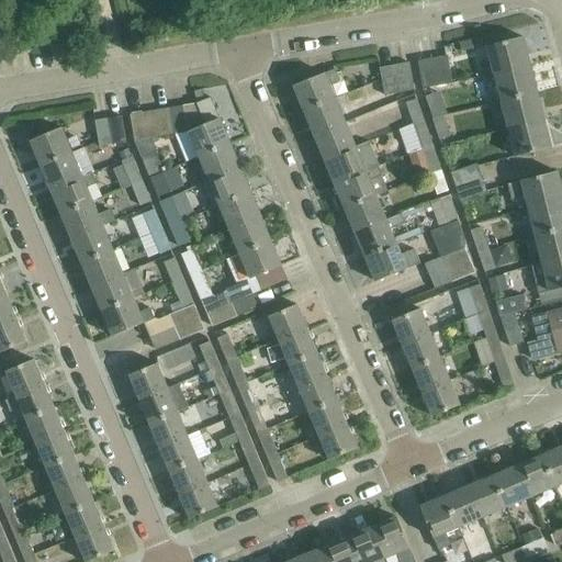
[(486,47),(494,75),(530,66),(523,37),(486,47)]
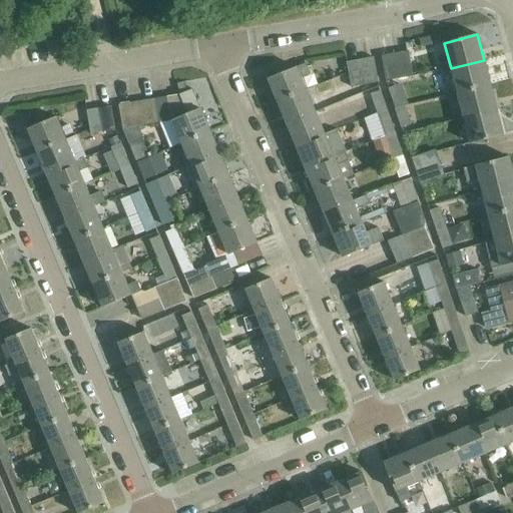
[(408,52),(395,54),(399,78),(412,76),(408,52)]
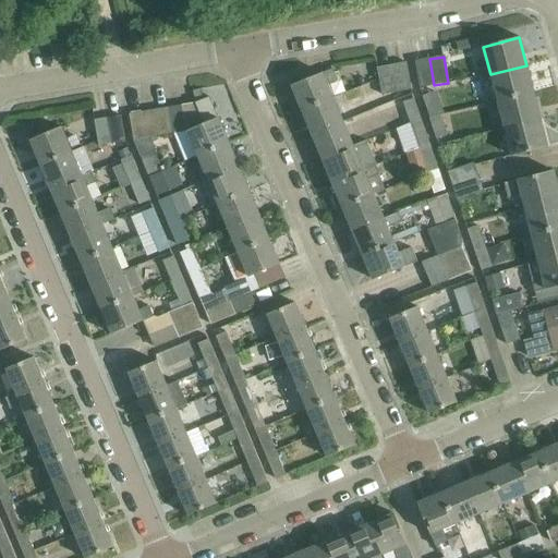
[(434,85),(429,59),(414,62),(419,88),(434,85)]
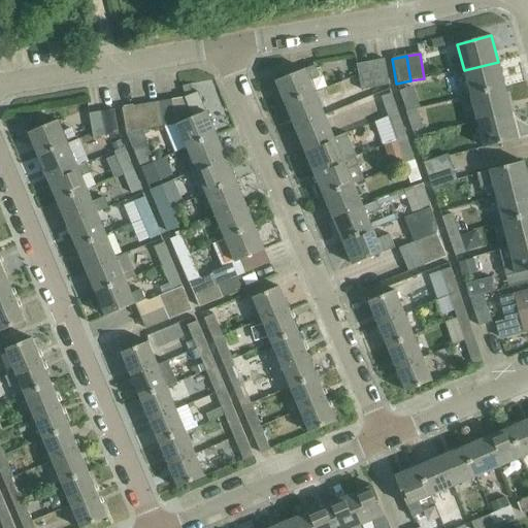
[(383,60),(370,62),(374,88),(388,86),(383,60)]
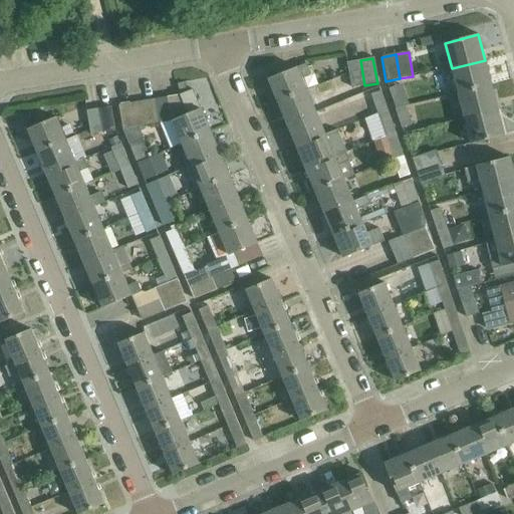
[(364,85),(360,60),(346,63),(350,88),(364,85)]
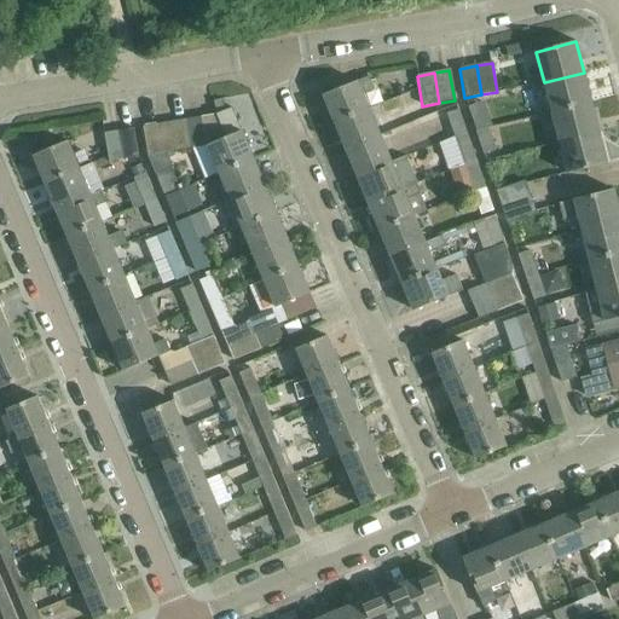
[(544,82),(551,114),(591,103),(584,73),(544,82)]
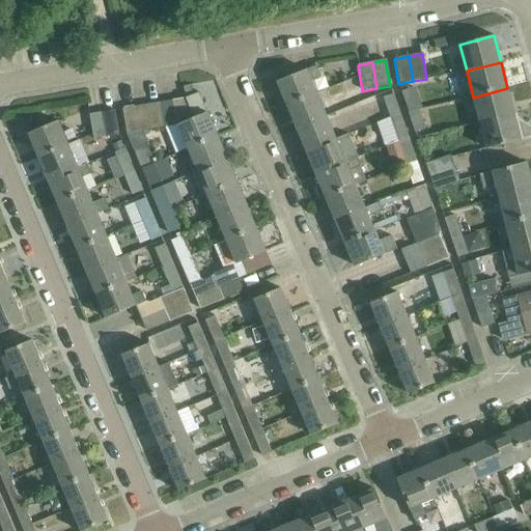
[(316,66),(277,83),(287,106),(316,93),(312,83),(322,79),(316,66)]
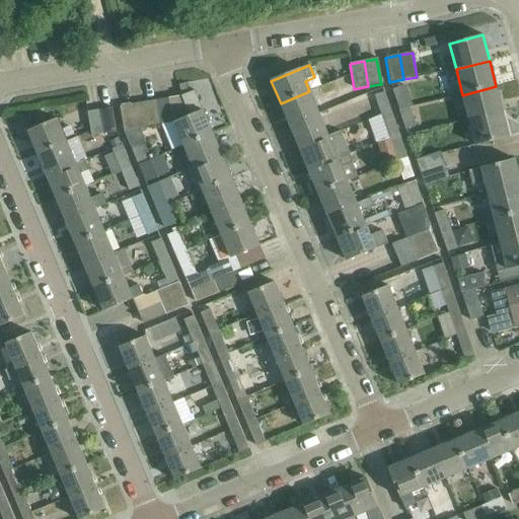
[(395,86),(401,104),(414,100),(409,82),(395,86)]
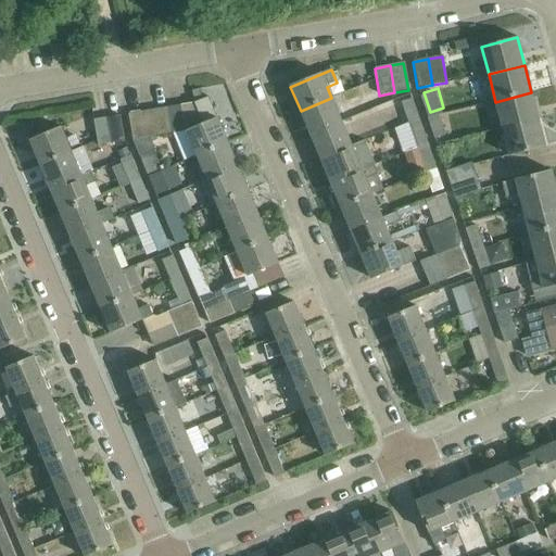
[(495,102),(503,128),(538,118),(531,92),(495,102)]
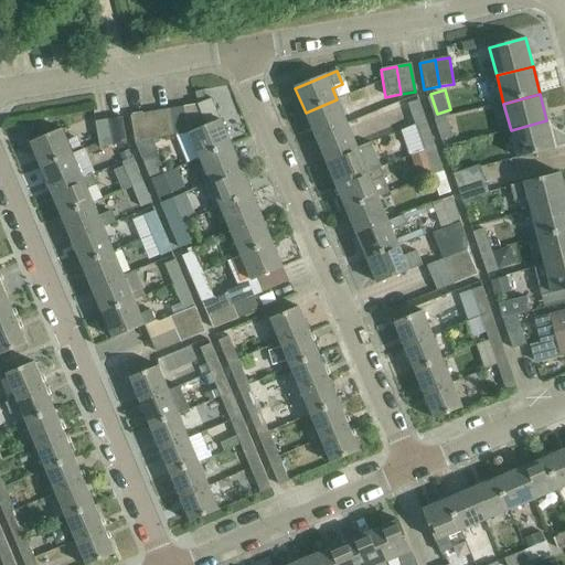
[(306,113),(316,137),(347,125),(337,99),(306,113)]
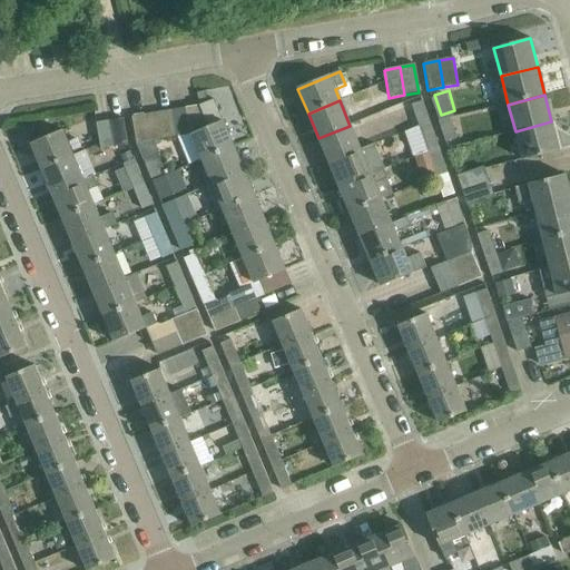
[(412,106),(419,126),(431,121),(424,101),(412,106)]
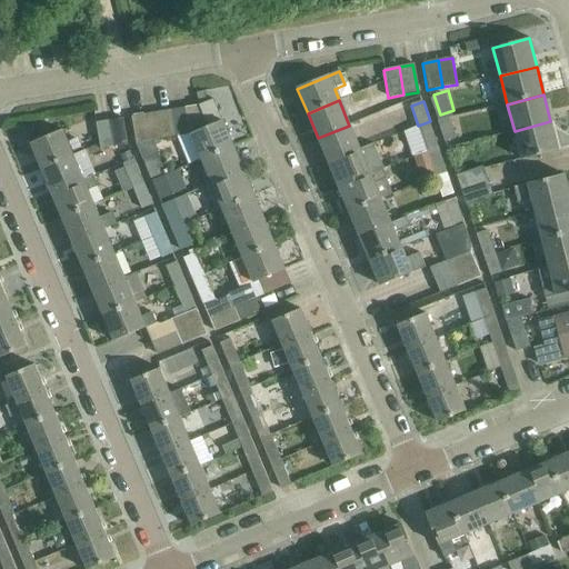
[(189,133),(191,133),(208,127),(199,106),(185,108),(189,133)]
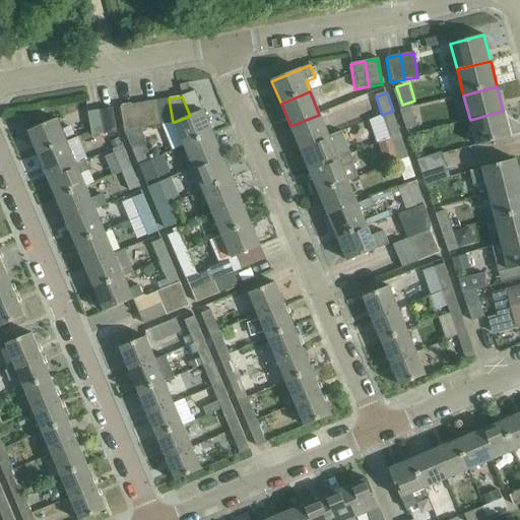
[(161,124),(173,122),(169,99),(156,101),(161,124)]
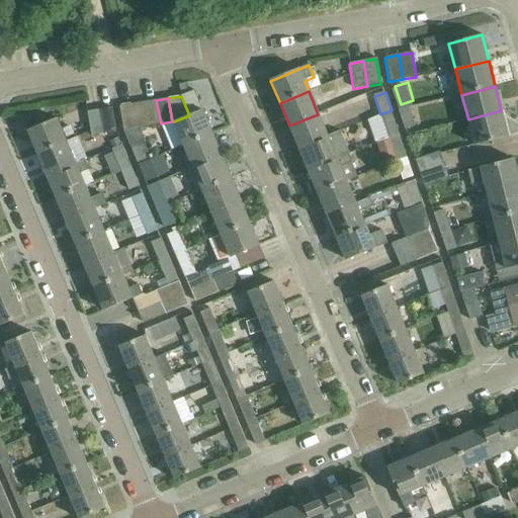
[(149,125),(161,123),(156,100),(145,102),(149,125)]
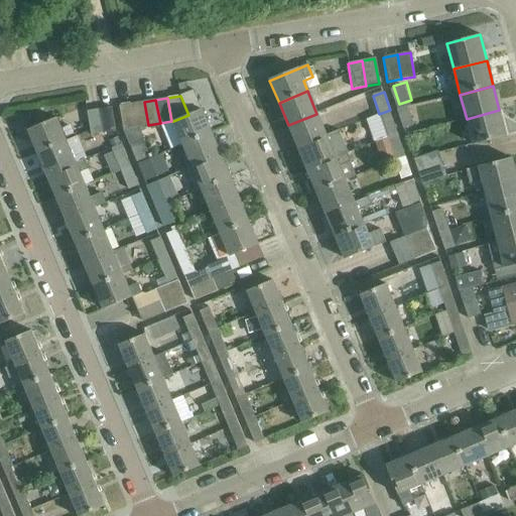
[(136,127),(148,125),(144,102),(132,104),(136,127)]
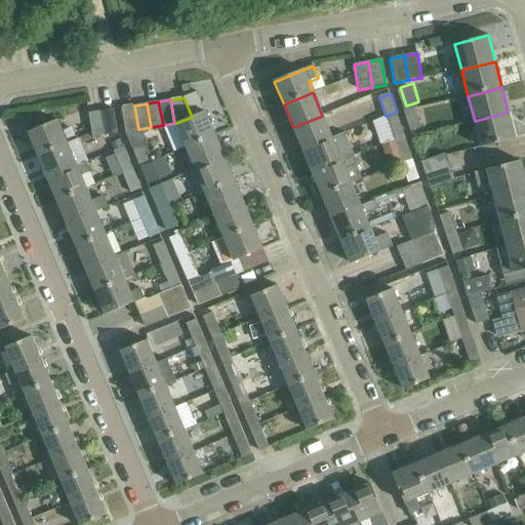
[(125,132),(138,129),(134,106),(121,108),(125,132)]
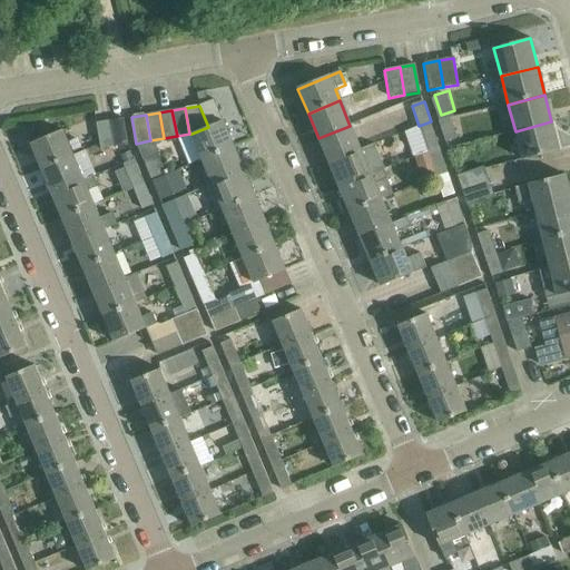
[(123,118),(109,120),(114,147),(127,145),(123,118)]
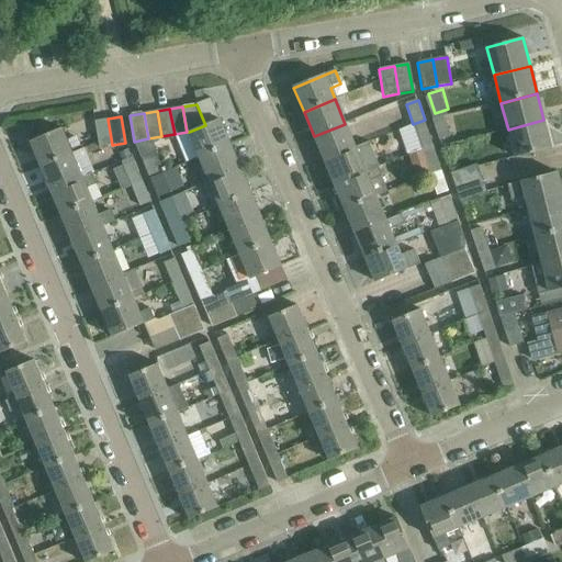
[(433,121),(440,142),(451,137),(442,116),(433,121)]
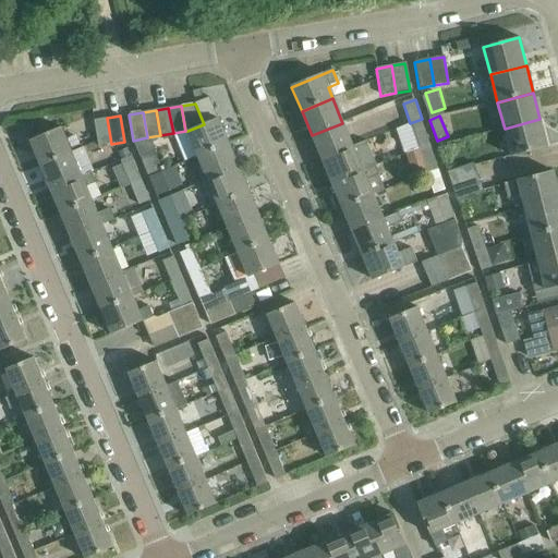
[(111,144),(107,118),(94,121),(98,146),(111,144)]
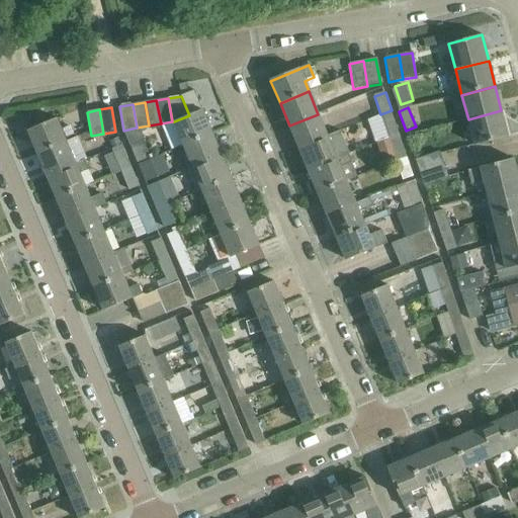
[(174,121),(183,145),(211,133),(202,110),(189,115),(174,121)]
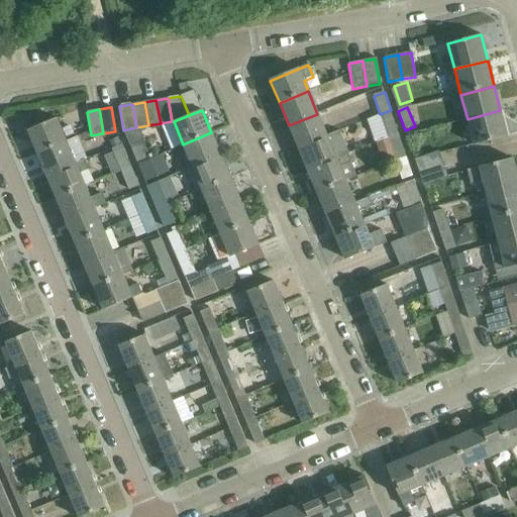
[(380,114),(388,137),(389,136),(398,133),(391,110),(380,114)]
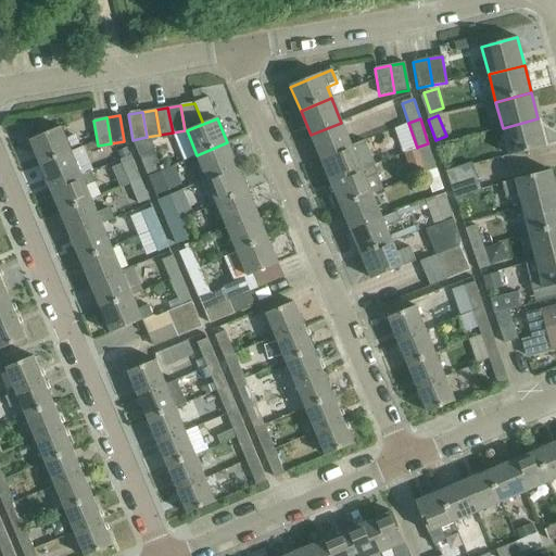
[(538,118),(503,128),(509,155),(545,146),(538,118)]
